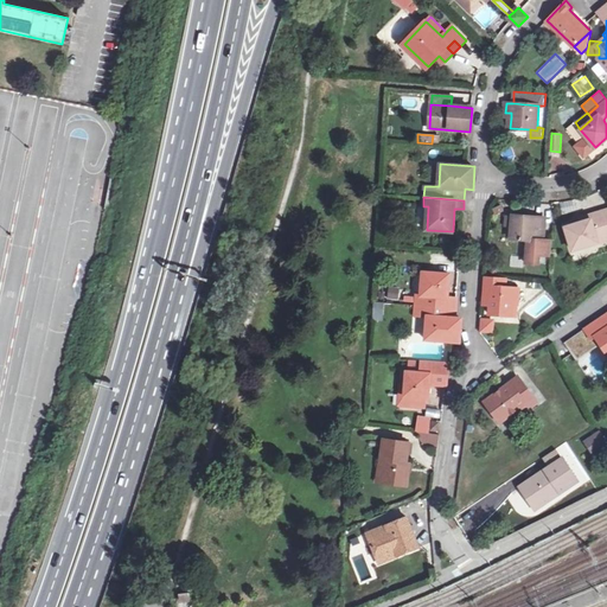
[(592,221),(582,223),(567,228),(573,250),(606,240),(606,224),(604,211),(589,216),(592,221)]
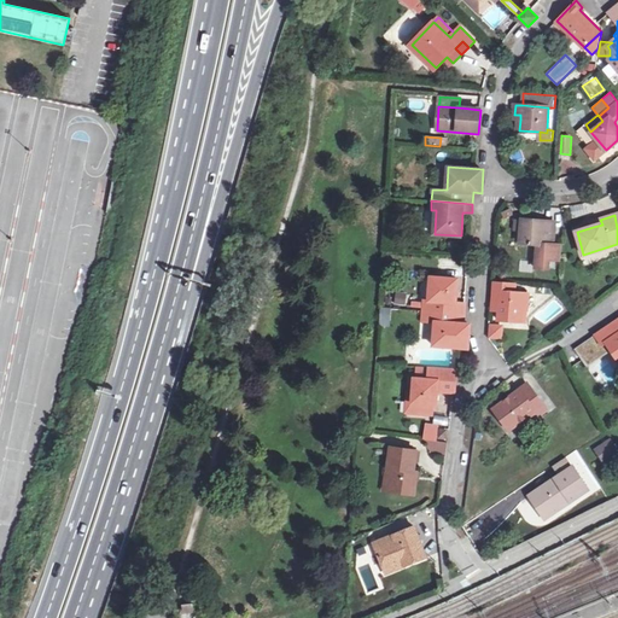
[(522,231),(520,244),(540,245),(538,255),(538,258),(537,268),(549,269),(549,260),(561,261),(563,245),(553,245),(555,222),(523,219),(522,221),(522,231)]
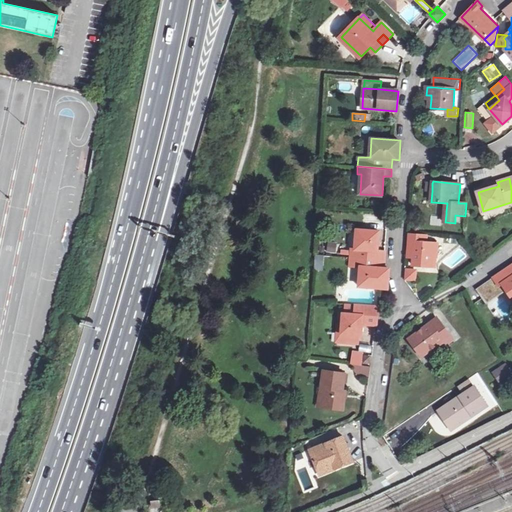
[(442,225),(442,217),(431,217),(431,225),(442,225)]
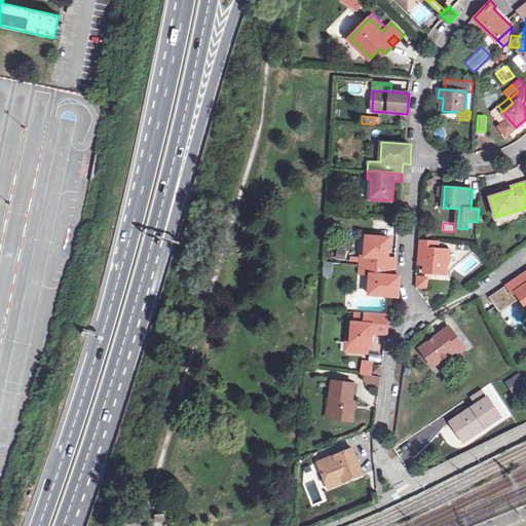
[(360,264),(395,267),(396,257),(388,257),(389,236),(367,235),(365,255),(361,255),(360,264)]
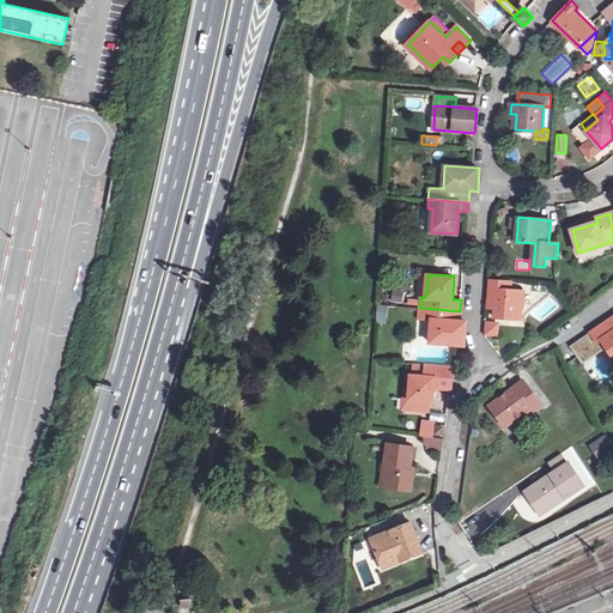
[(491,279),(490,289),(497,290),(496,309),(495,317),(516,319),(517,307),(523,307),(525,291),(510,290),(511,281),(491,279)]
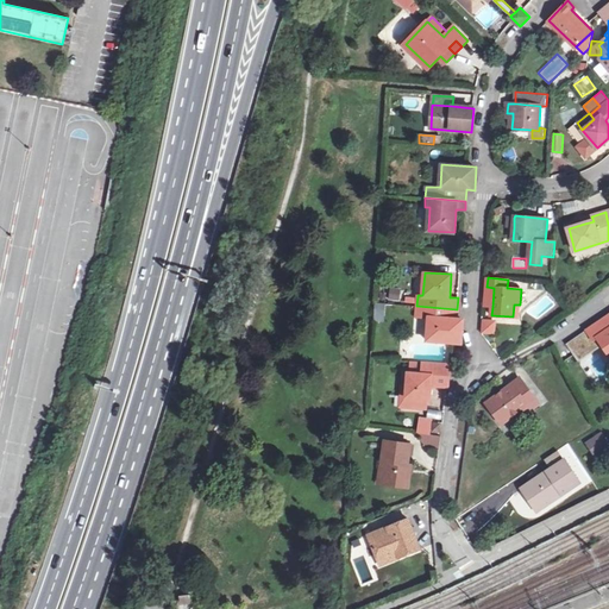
[(400,299),(400,287),(389,287),(389,299),(400,299)]
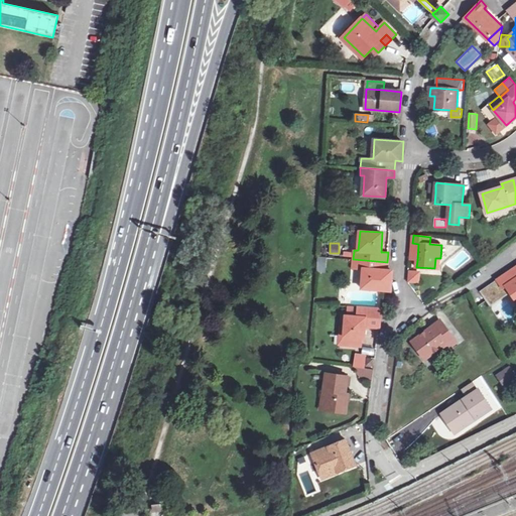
[(387,262),(353,259),(353,268),(363,268),(361,288),(389,290),(391,271),(387,270),(387,262)]
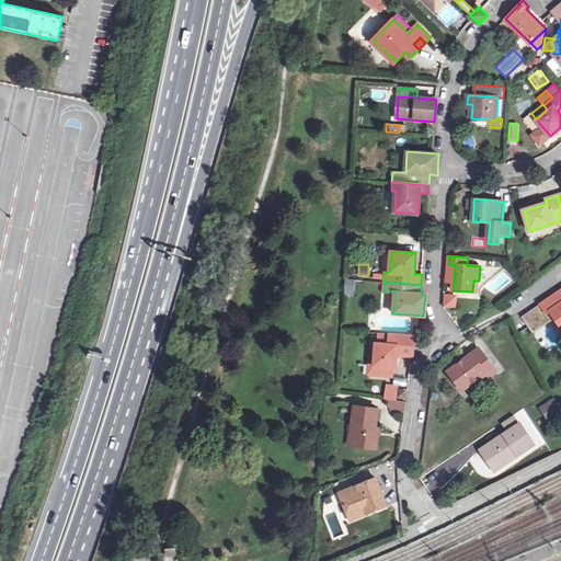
[(560,289),(541,304),(547,313),(550,311),(556,318),(560,327),(560,289)]
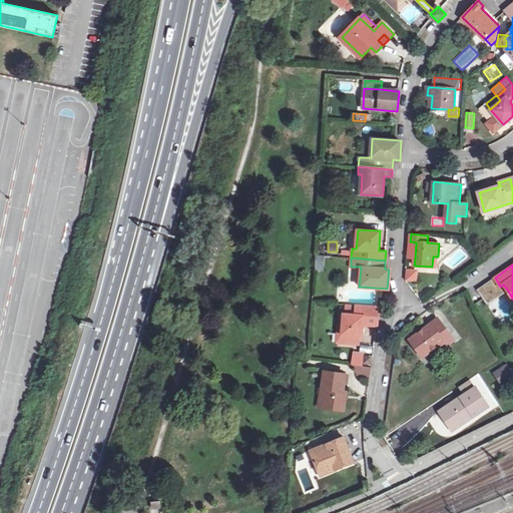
[(409,270),(408,280),(417,281),(418,271),(409,270)]
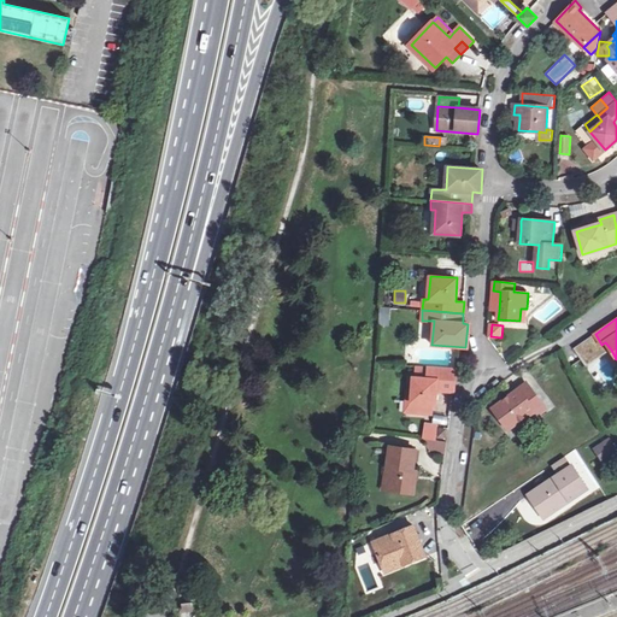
[(587,366),(611,350),(605,342),(601,345),(595,334),(574,348),(587,366)]
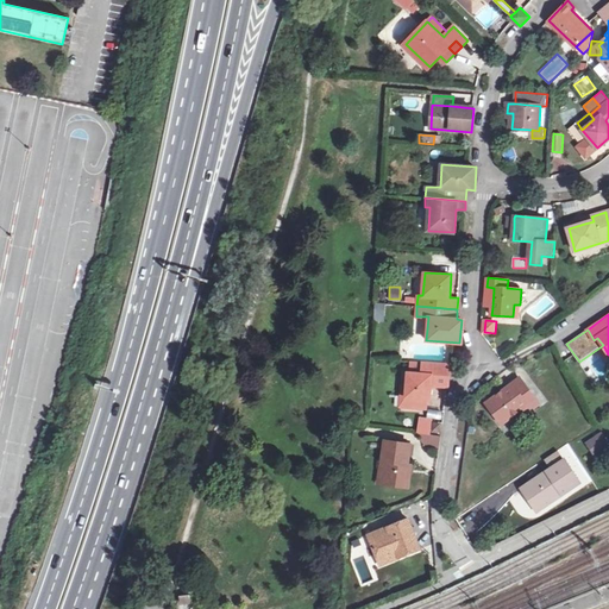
[(425,363),(413,362),(412,374),(424,374),(425,363)]
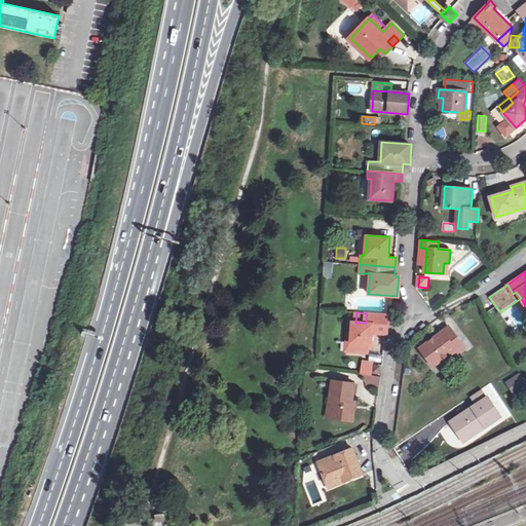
[(353,342),(368,343),(371,344),(372,332),(378,332),(378,333),(387,334),(389,314),(367,313),(366,323),(355,323),(352,322),(350,342),(353,342)]
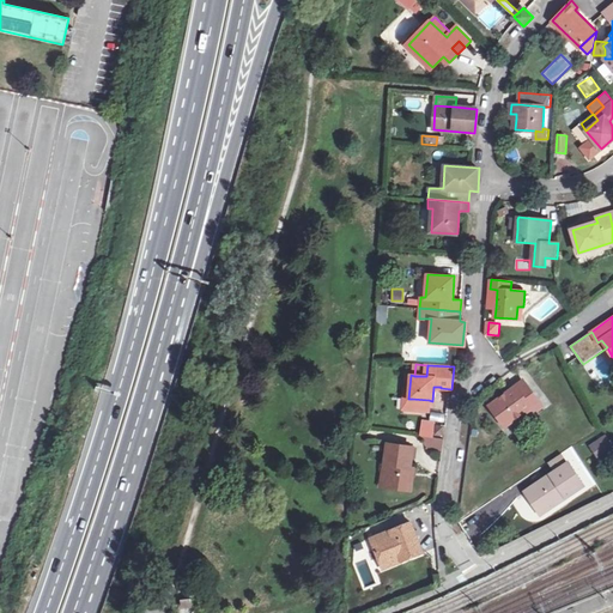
[(505,426),(522,414),(532,408),(534,412),(542,406),(526,381),(491,405),(505,426)]
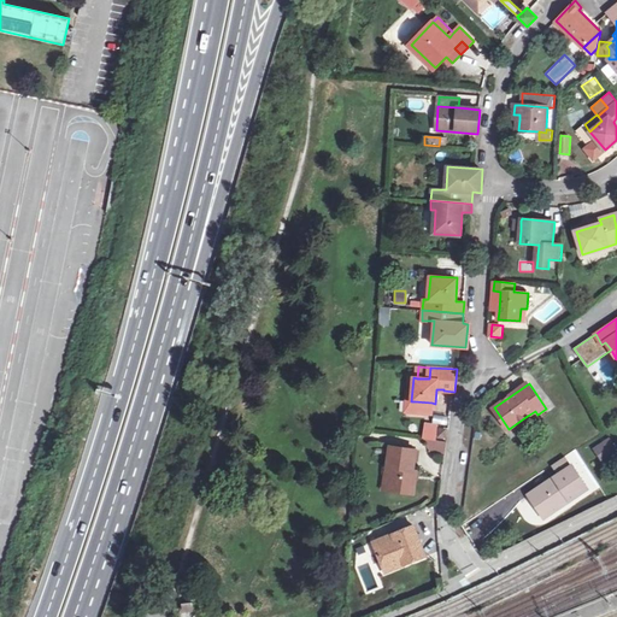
[(432,403),(415,401),(413,411),(432,412),(432,403)]
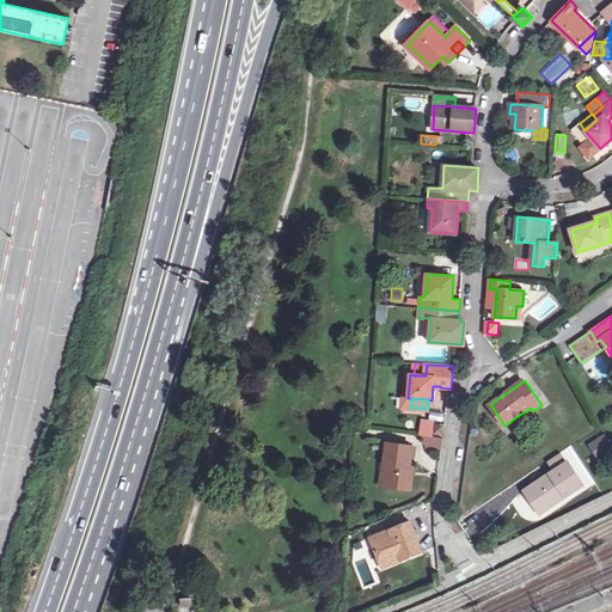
[(531,408),(521,414),(524,417),(533,411),(531,408)]
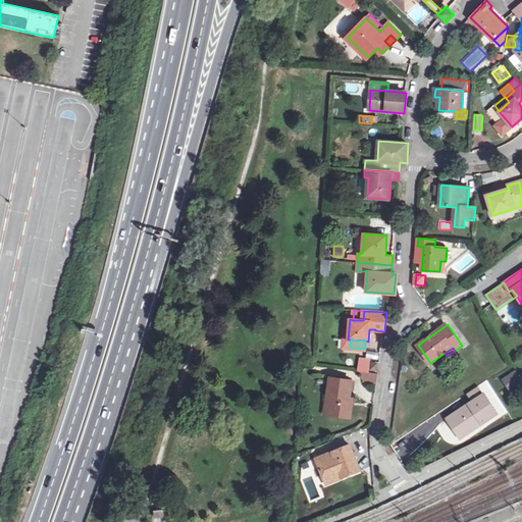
[(370,359),(362,358),(360,371),(361,371),(363,372),(369,372),(370,359)]
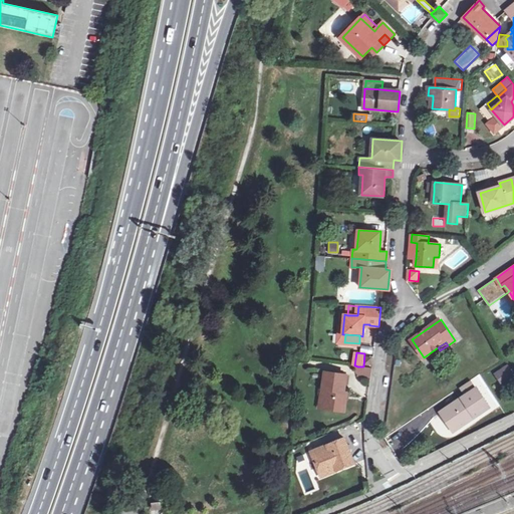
[(372,368),(363,366),(363,371),(363,372),(365,375),(371,376),(372,368)]
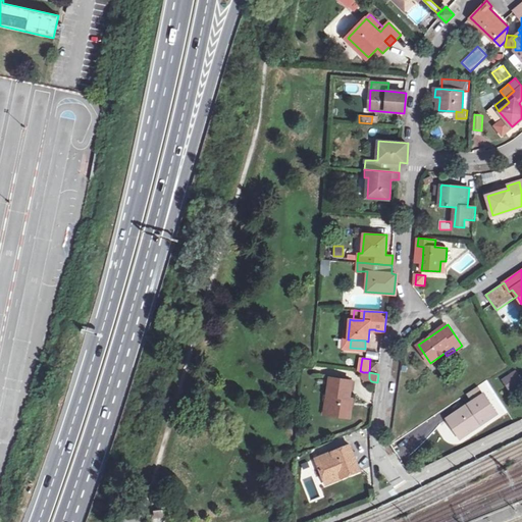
[(504,380),(509,387),(521,378),(517,372),(504,380)]
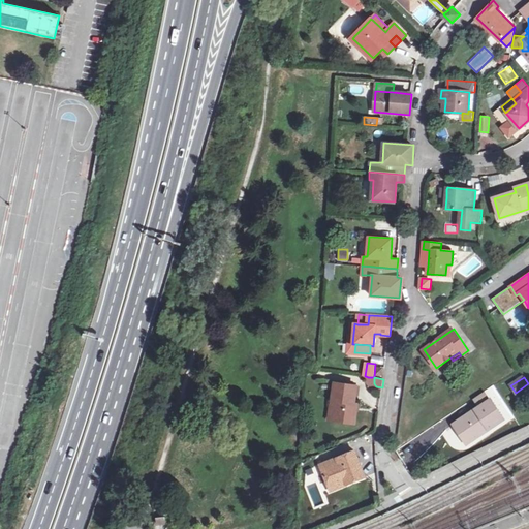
[(334,382),(332,401),(335,401),(333,421),(354,423),(356,404),(354,403),(356,385),(334,382)]
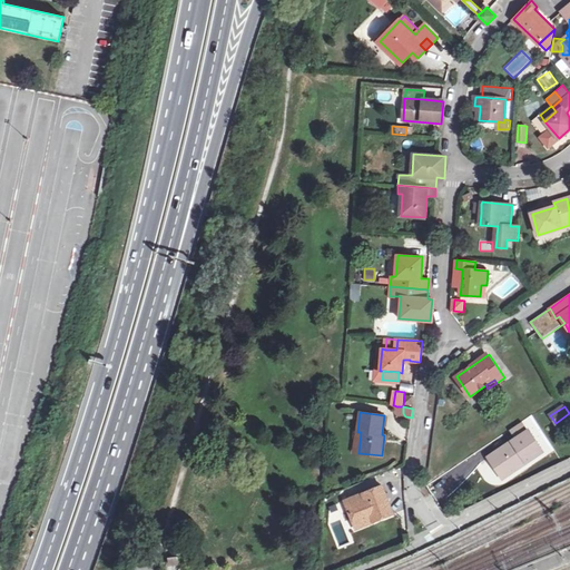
[(569,414),(569,413),(556,423),(558,426),(569,418),(569,414)]
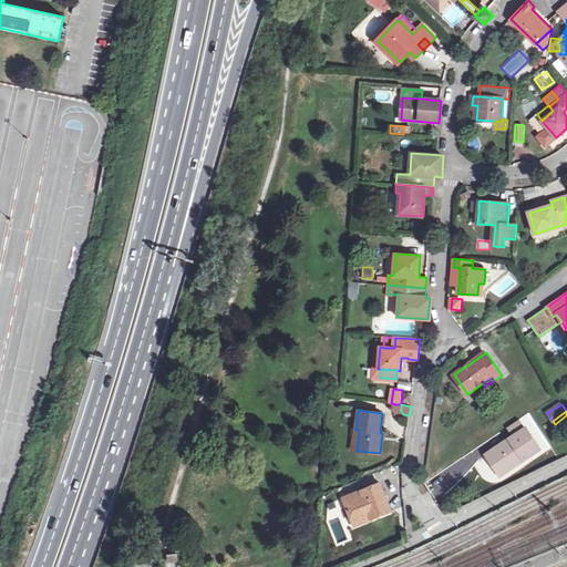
[(488,454),(497,467),(504,463),(508,471),(519,463),(517,461),(522,459),(523,461),(540,449),(526,428),(525,429),(519,420),(508,426),(514,436),(488,454)]
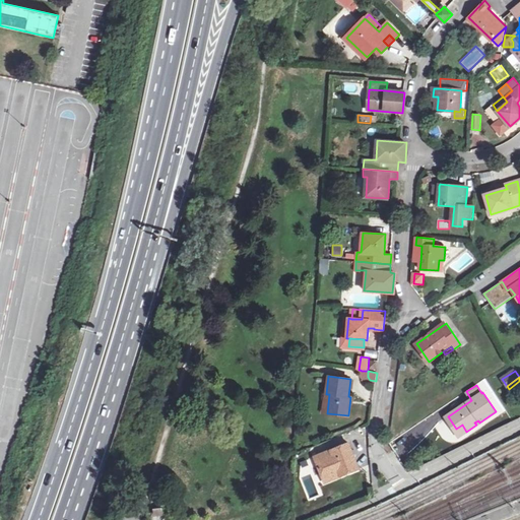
[(462,425),(456,429),(460,435),(466,432),(462,425)]
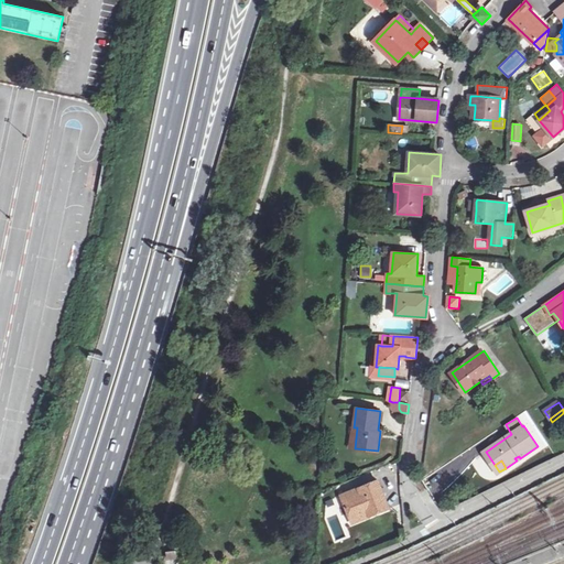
[(340,496),(349,519),(367,511),(369,517),(388,509),(378,481),(340,496)]
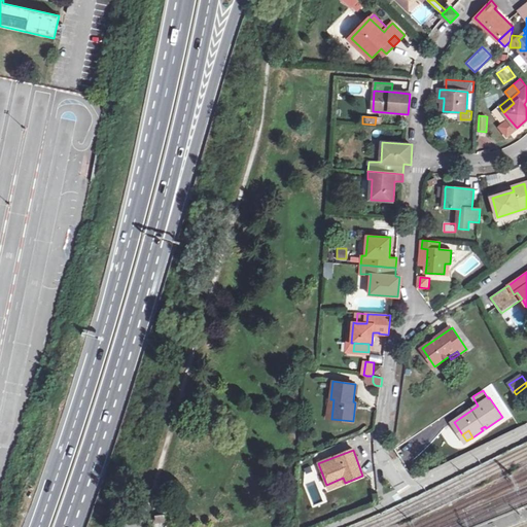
[(343,478),(326,485),(328,489),(345,483),(343,478)]
